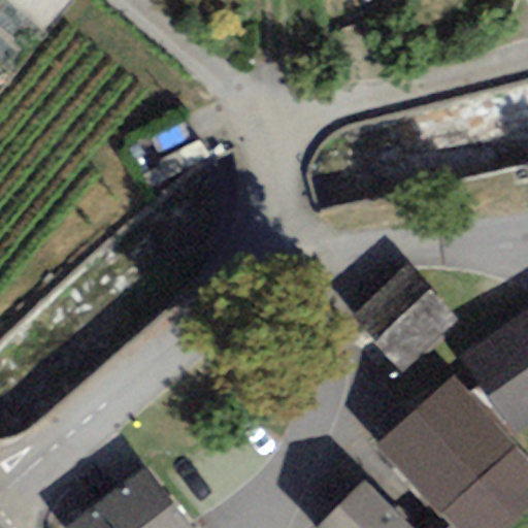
[(458,321),(407,267),(350,319),(400,372),(458,321)]
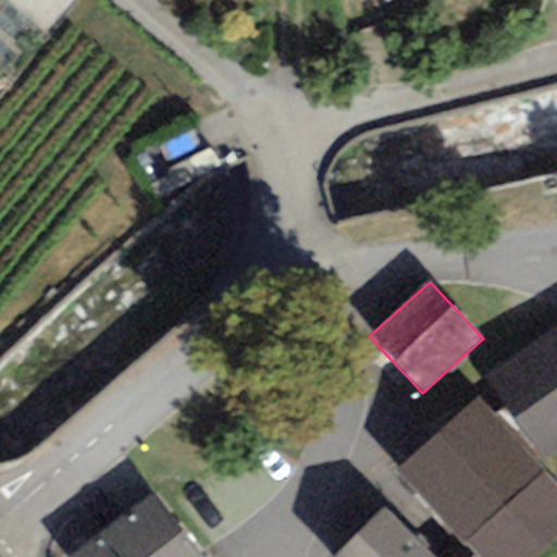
[(556,452),(556,329),(486,376),(545,460),(556,452)]
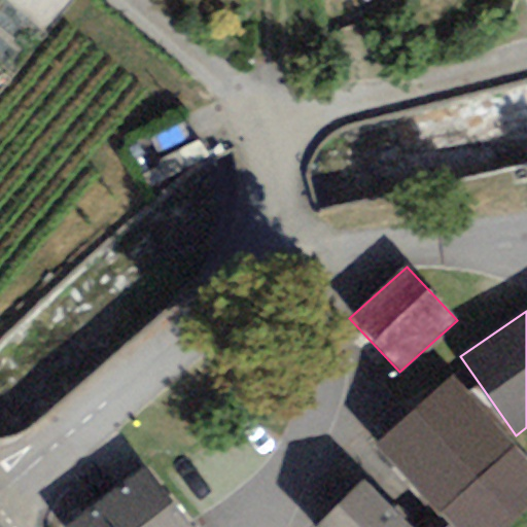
[(376,446),(408,481),(480,415),(487,408),(454,374),(376,446)]
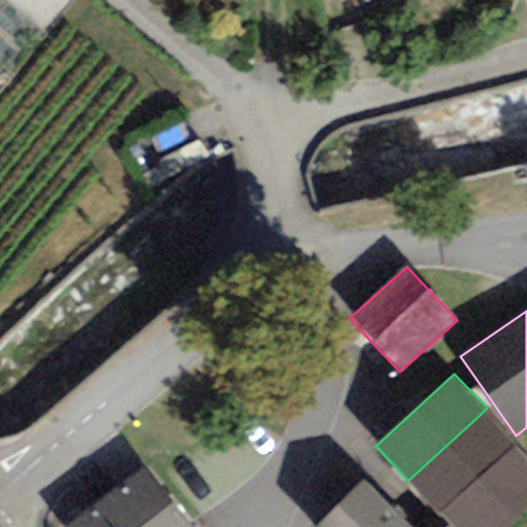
[(438,514),(510,448),(517,442),(487,408),(480,415),(408,481),(438,514)]
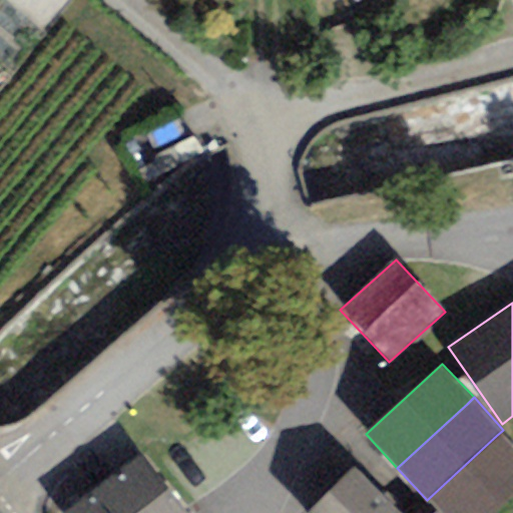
[(439,512),(494,512),(512,496),(512,453),(496,436),(427,500),(438,511),(439,512)]
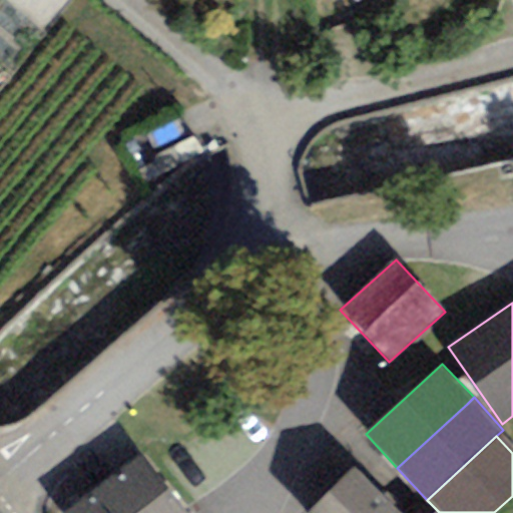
[(185,512),(142,455),(64,512),(185,512)]
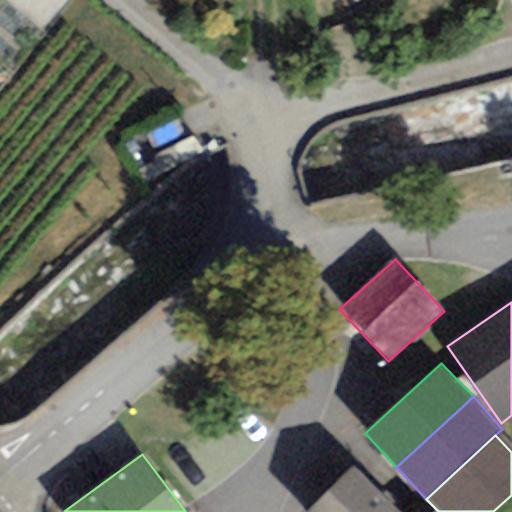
[(399,511),(354,467),(309,511),(399,511)]
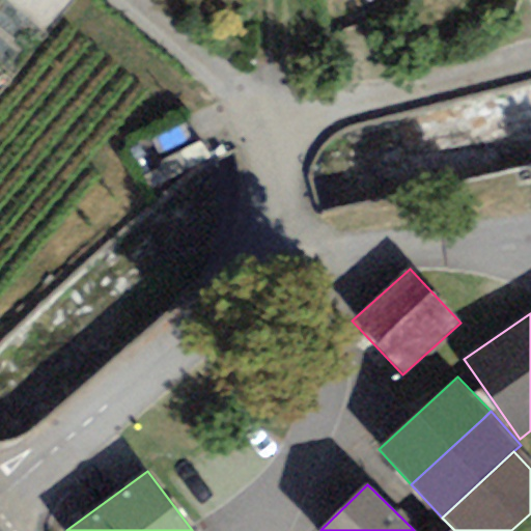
All buildings are outlined.
